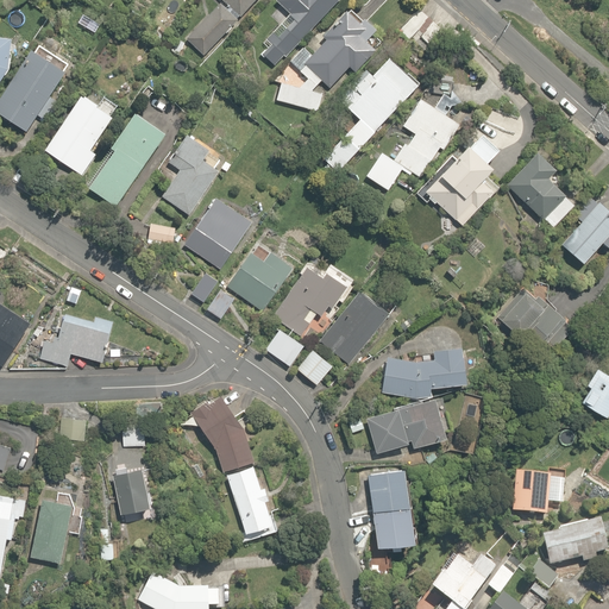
[(186,38),(203,55),(226,32),(227,33),(232,27),(231,26),(238,19),(237,18),(239,16),(242,17),(255,0),(224,0),(228,4),(226,7),(220,2),(186,38)]
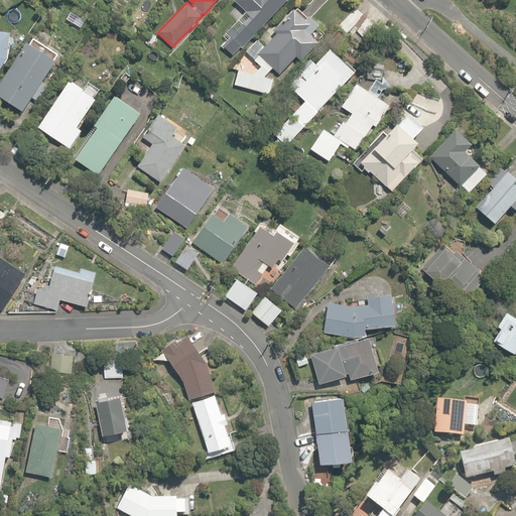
[(223,45),(233,55),(241,47),(242,48),(286,0),(234,0),(234,1),(246,11),(223,36),(228,40),(223,45)]
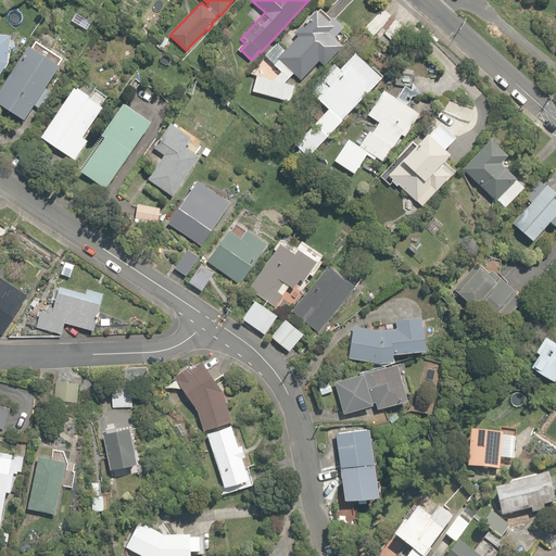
[(74,15),(63,8),(54,20),(65,28),(74,15)]
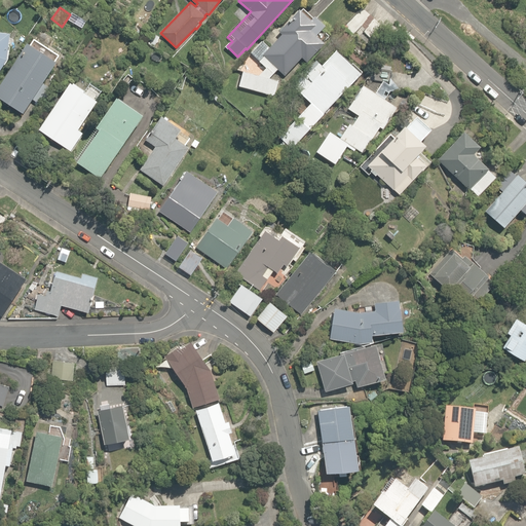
[(239,86),(274,96),(278,80),(270,78),(278,69),(285,75),(302,58),(307,62),(325,43),(316,36),(326,26),(315,16),(311,21),(299,9),(279,31),(283,34),(269,48),(262,42),(252,53),(261,62),(257,65),(264,71),(259,75),(243,71),(239,86)]
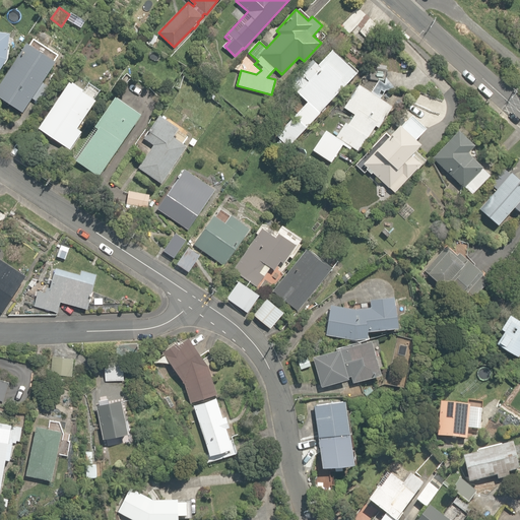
[(90,20),(74,12),(68,24),(83,33),(90,20)]
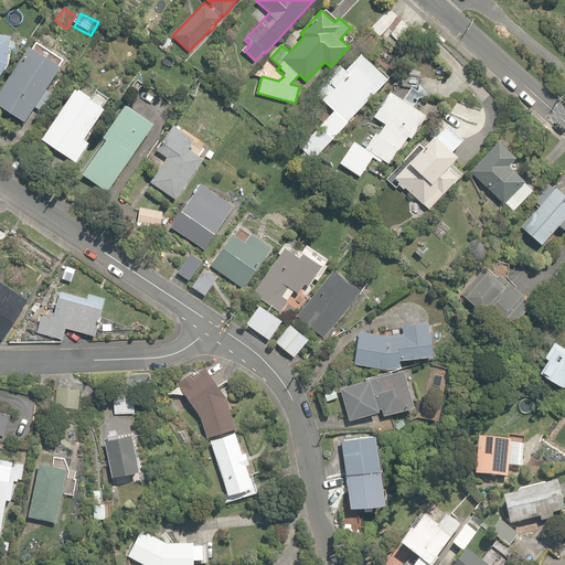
[(383,38),(372,28),(360,42),(371,51),(383,38)]
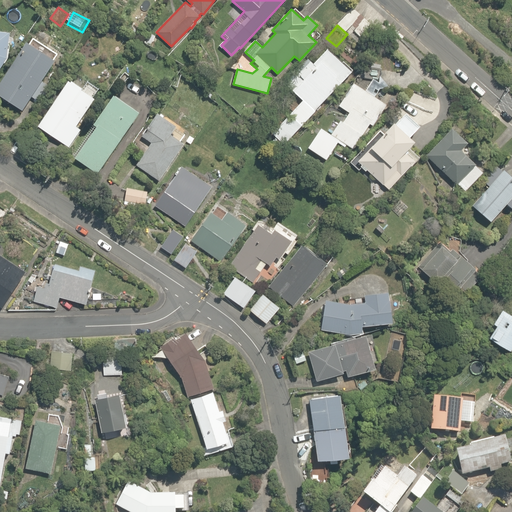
[(0,69),(8,58),(11,32),(0,30),(0,69)]
